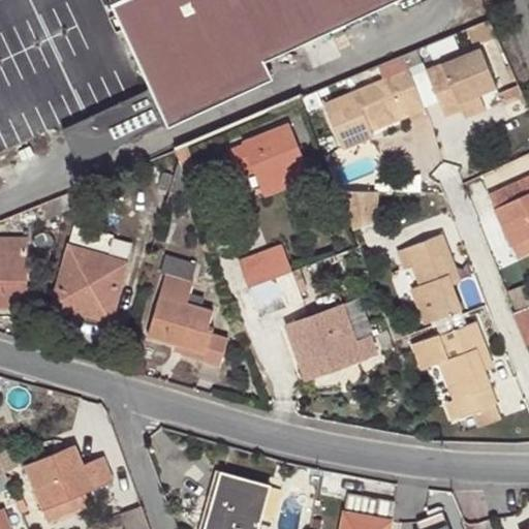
[(111,0),(153,88),(155,91),(173,83),(186,114),(272,74),(266,57),(387,0),(398,0),(403,9),(426,0),(111,0)]
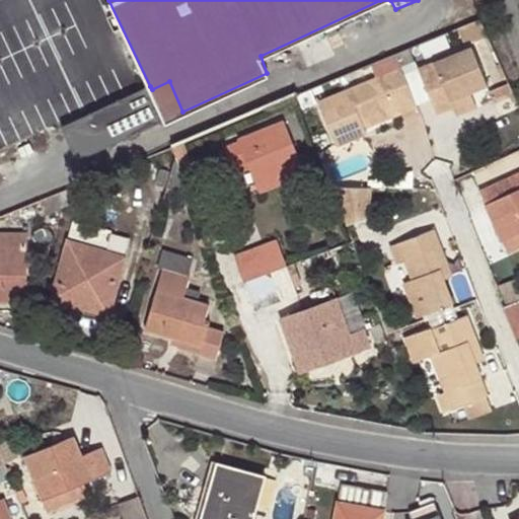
[(469,49),(405,74),(418,105),(433,98),(440,114),(456,106),(453,100),(469,93),(490,84),(474,46),(490,40),(479,17),(460,26),(469,49)]
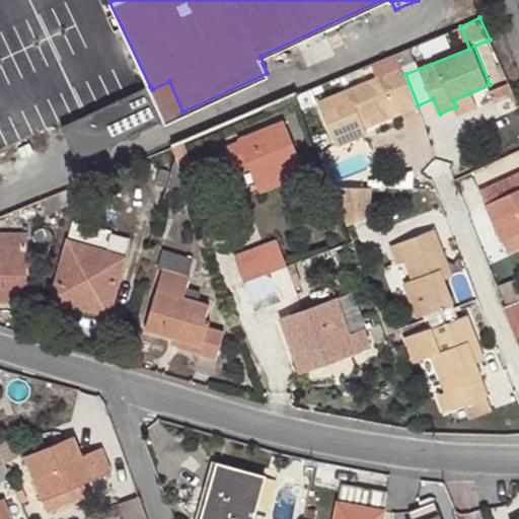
[(418,105),(401,67),(320,102),(337,140),(362,129),(360,122),(396,106),(399,113),(418,105)]
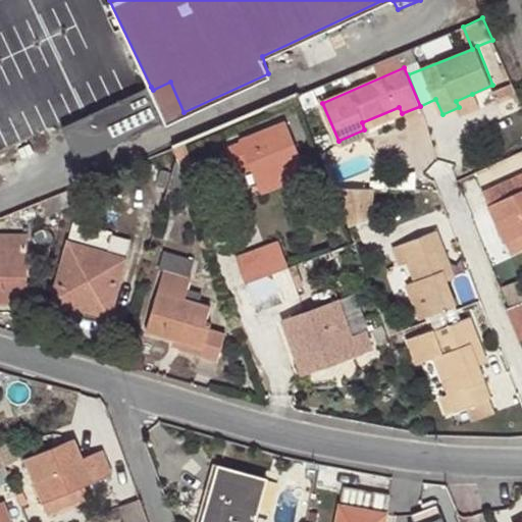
[(170,82),(153,90),(167,120),(184,112),(170,82)]
